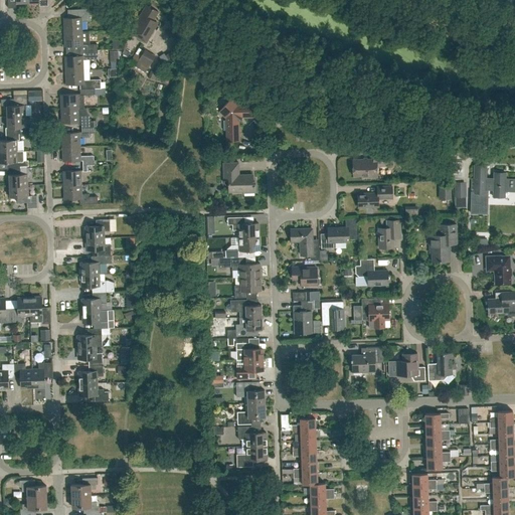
[(146,43),(154,30),(152,29),(157,22),(154,20),(158,12),(147,5),(130,33),(146,43)]
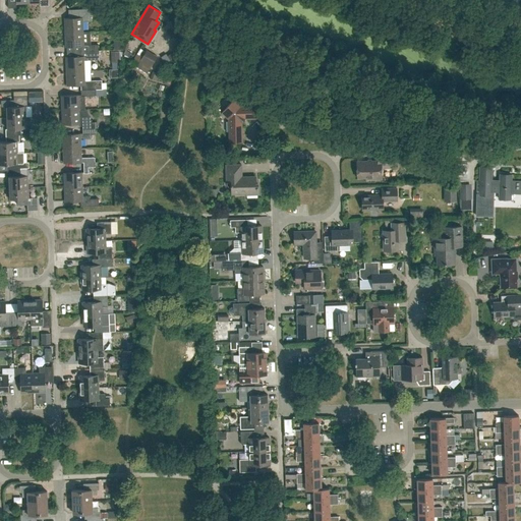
[(83,32),(82,21),(91,21),(92,20),(92,19),(92,18),(92,17),(91,17),(88,17),(88,9),(75,9),(75,17),(64,18),(65,33),(83,32)]
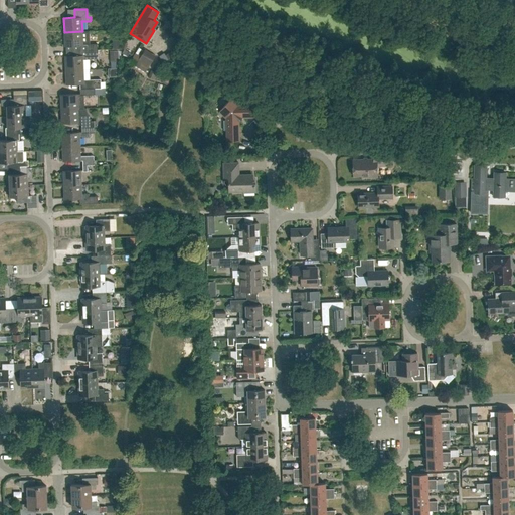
[(82,41),(82,31),(64,32),(64,46),(84,45),(84,50),(98,50),(98,44),(89,44),(89,41),(82,41)]
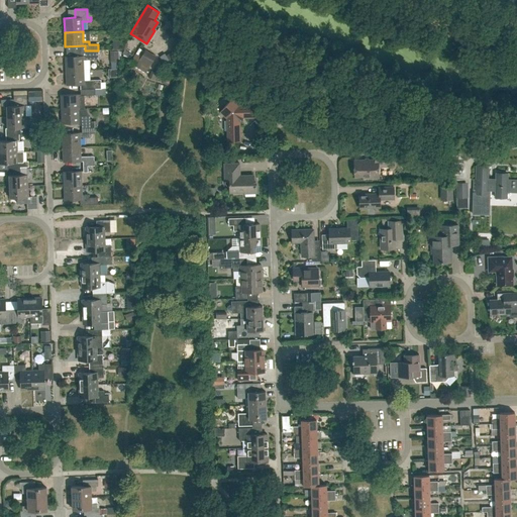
[(134,61),(137,62),(135,66),(146,72),(157,56),(145,48),(142,55),(138,53),(136,55),(137,56),(134,61)]
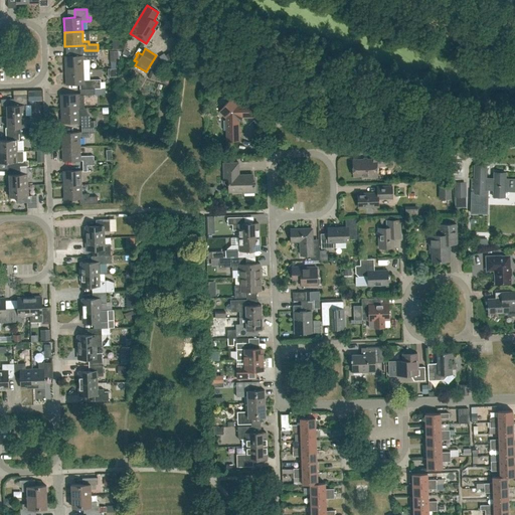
[(83,69),(83,59),(98,59),(98,50),(84,50),(84,55),(65,56),(65,70),(83,69)]
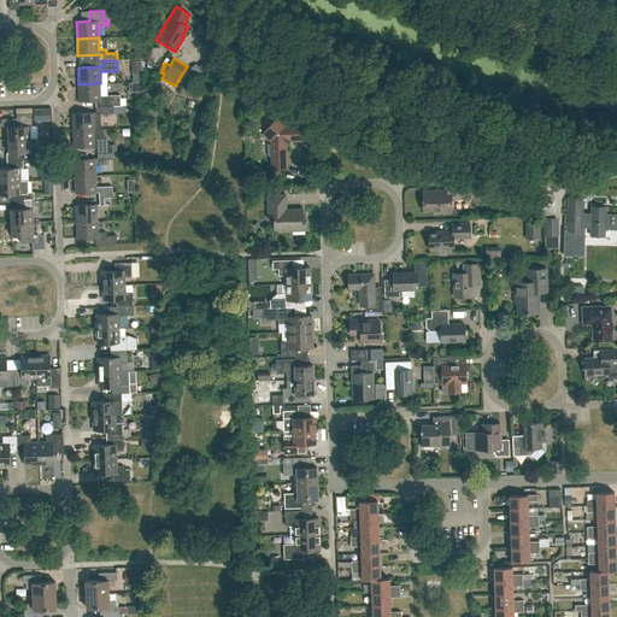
[(100,95),(100,83),(78,84),(80,101),(100,100),(100,95)]
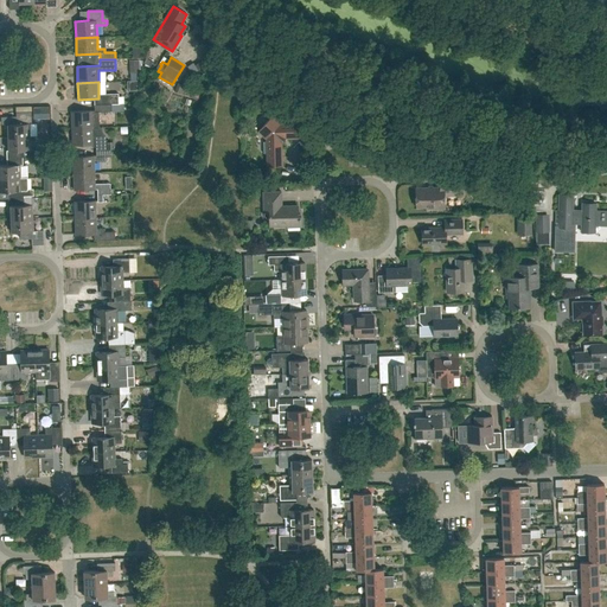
[(112,104),(119,104),(119,94),(101,94),(102,104),(112,104)]
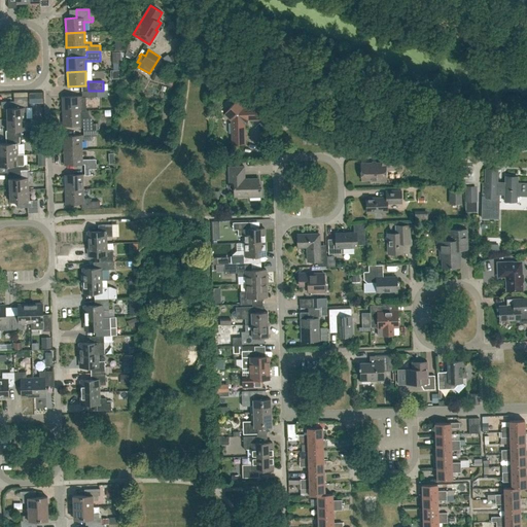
[(62,97),(63,111),(86,110),(85,97),(97,97),(97,91),(89,91),(82,91),(82,96),(62,97)]
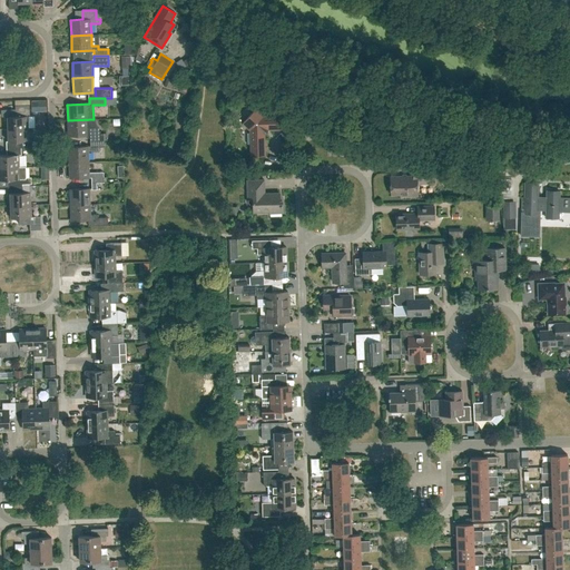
[(16,116),(8,117),(8,129),(28,128),(28,116),(30,116),(30,104),(16,105),(16,109),(16,116)]
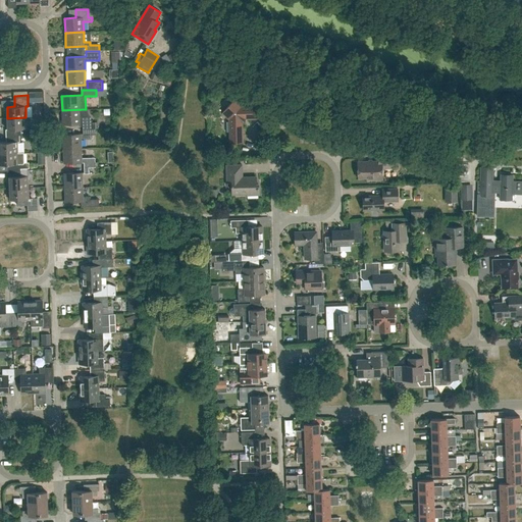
[(222,112),(229,119),(229,143),(243,142),(242,122),(246,119),(258,118),(258,105),(242,106),(235,99),(222,112)]
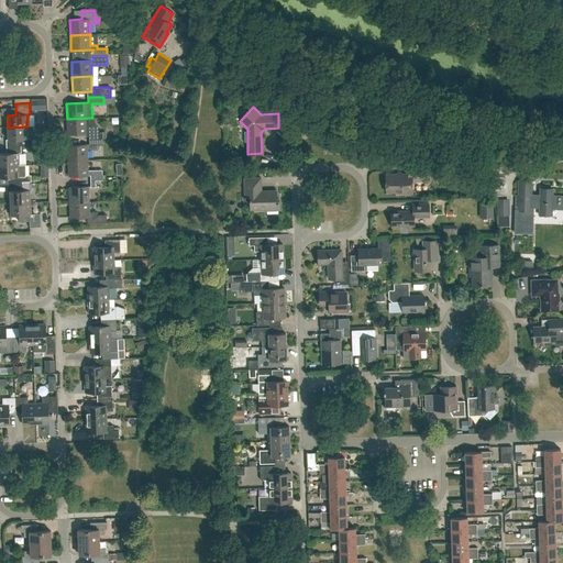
[(92,118),(67,119),(67,134),(89,134),(89,139),(103,139),(102,132),(98,132),(97,125),(96,124),(95,124),(94,119),(95,119),(95,118),(92,118)]
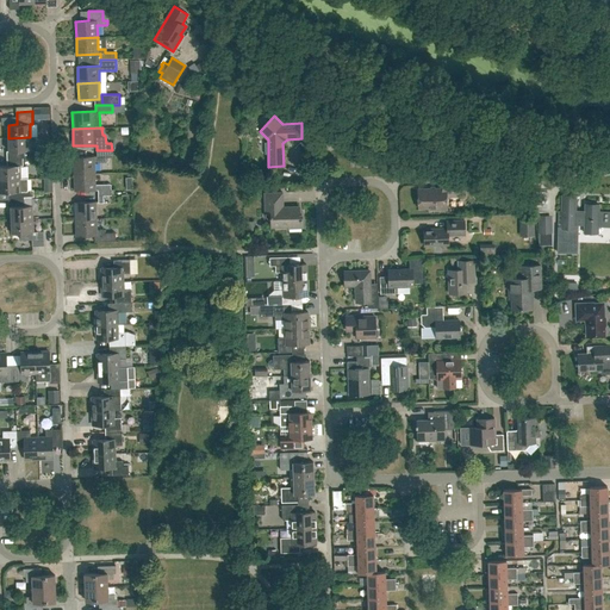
[(8,151),(6,151),(7,159),(23,159),(35,157),(33,150),(30,150),(30,137),(8,138),(8,151)]
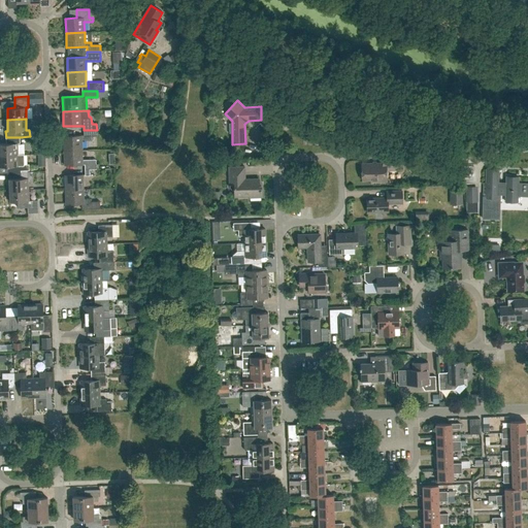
[(63,136),(64,151),(83,150),(81,140),(92,140),(92,136),(97,136),(97,130),(84,130),(84,135),(63,136)]
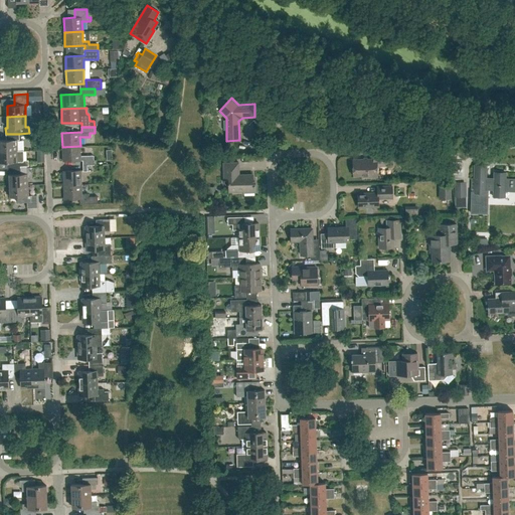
[(6,140),(0,140),(0,151),(17,151),(17,140),(19,140),(19,134),(6,134),(6,140)]
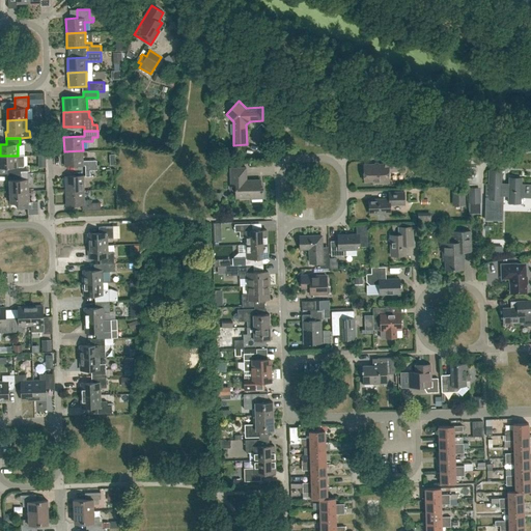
[(43,148),(43,138),(34,138),(35,149),(43,148)]
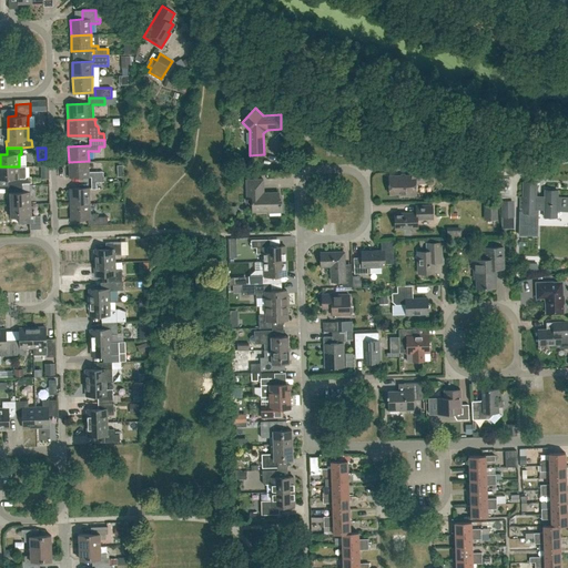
[(69,162),(69,178),(91,176),(91,182),(97,182),(103,182),(103,172),(89,172),(89,161),(69,162)]
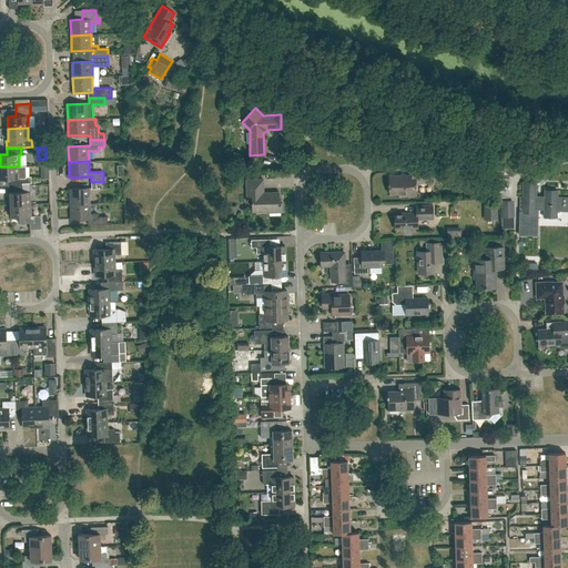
[(389,176),(389,194),(399,193),(399,195),(416,195),(416,180),(427,180),(426,165),(412,165),(412,175),(389,176)]
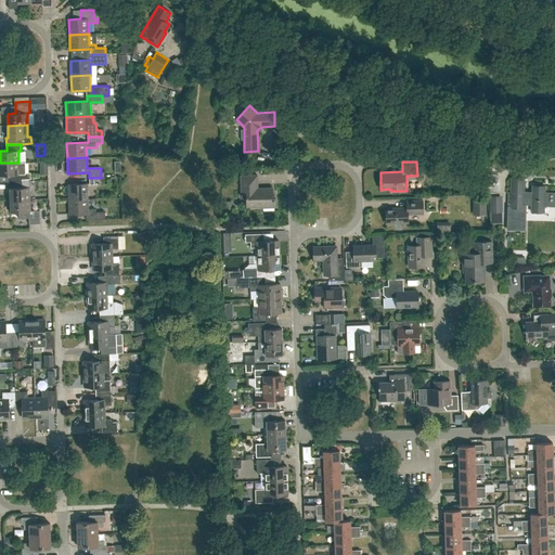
[(0,175),(8,175),(8,181),(22,181),(30,181),(30,173),(25,173),(25,163),(18,163),(0,163),(0,175)]
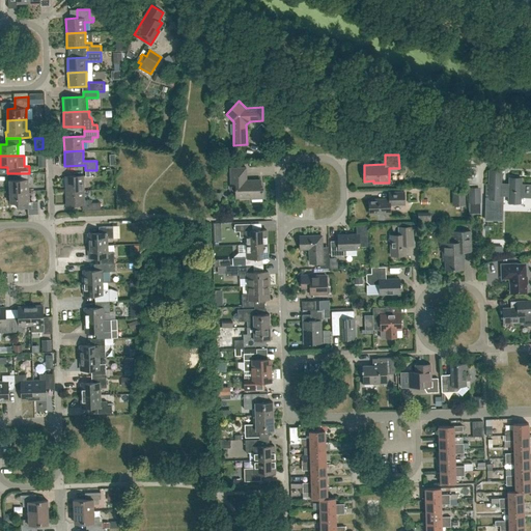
[(246,167),(230,168),(231,189),(233,191),(235,191),(236,198),(251,198),(251,199),(263,198),(262,187),(260,187),(260,179),(247,180),(246,167)]
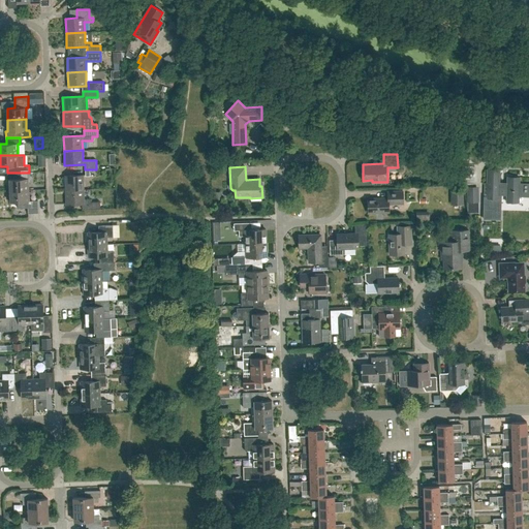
[(500,220),(501,199),(501,194),(506,194),(506,203),(519,203),(519,196),(528,196),(528,183),(519,183),(520,178),(507,177),(507,184),(501,184),(501,182),(499,182),(499,170),(487,169),(487,183),(485,183),(485,184),(485,198),(484,219),(500,220)]
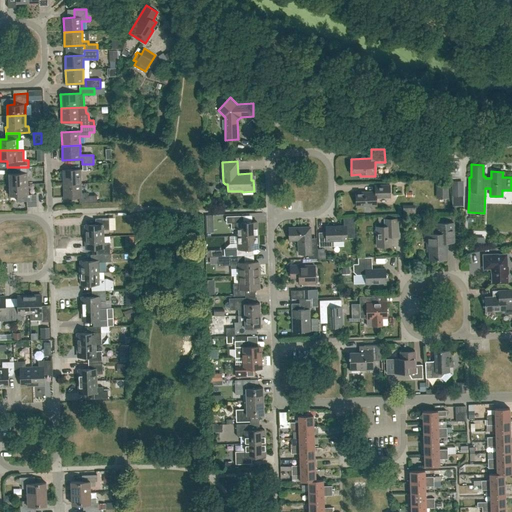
[(7,174),(9,174),(9,184),(28,184),(27,173),(20,173),(20,167),(7,167),(7,174)]
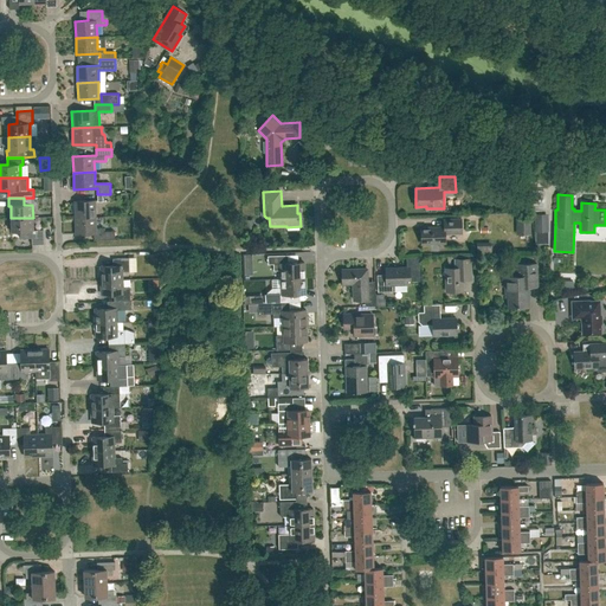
[(96,217),(95,200),(75,201),(75,218),(96,217)]
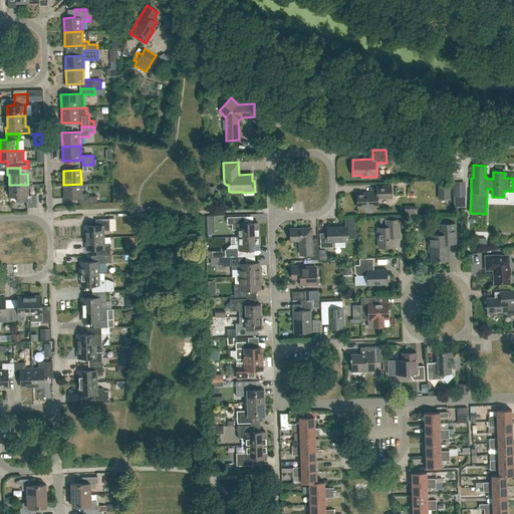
[(442,199),(450,199),(450,183),(441,183),(442,199)]
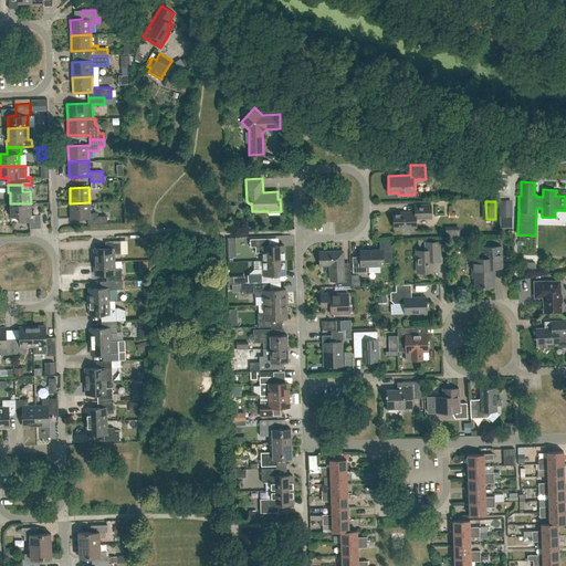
[(501,216),(512,215),(512,201),(500,202),(501,216)]
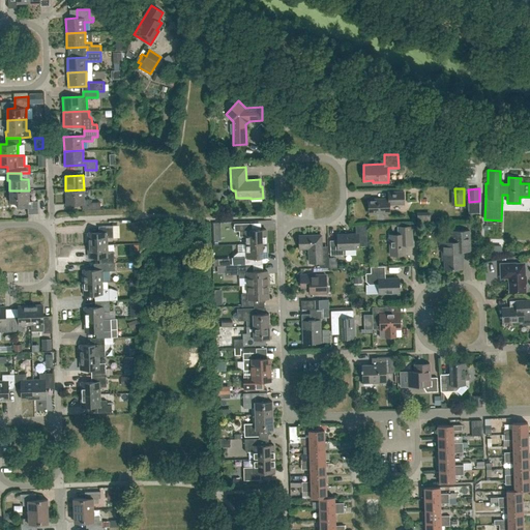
[(84,200),(84,189),(65,190),(66,205),(82,205),(82,210),(100,209),(100,202),(91,203),(91,200),(84,200)]
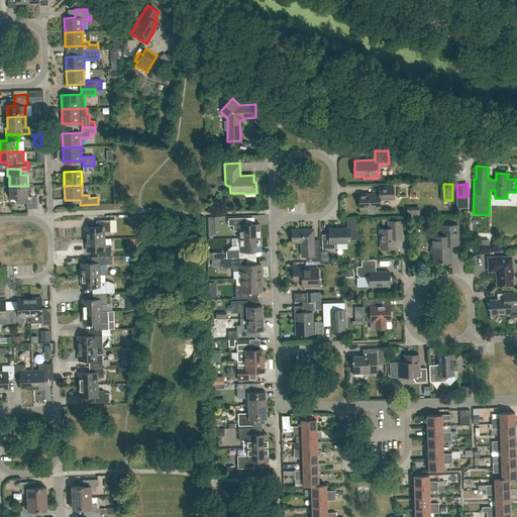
[(36,196),(28,197),(28,186),(9,186),(10,198),(17,197),(17,203),(27,203),(27,209),(37,208),(36,196)]
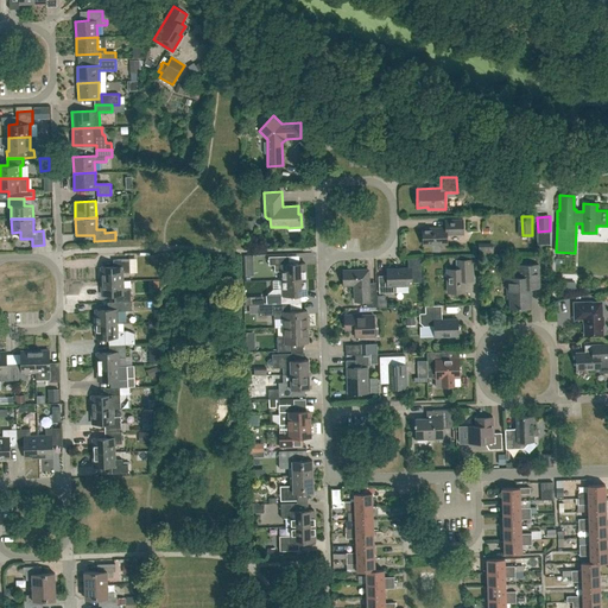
[(423,228),(423,245),(447,245),(447,234),(464,234),(463,220),(445,220),(445,228),(423,228)]
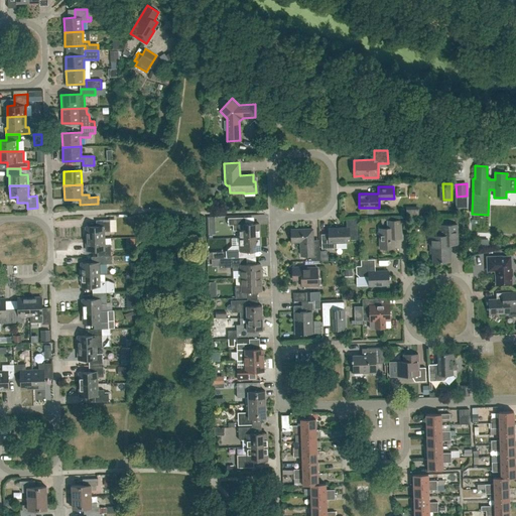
[(245,217),(233,218),(228,218),(229,225),(233,225),(233,230),(240,230),(240,238),(259,237),(259,224),(245,224),(245,217)]
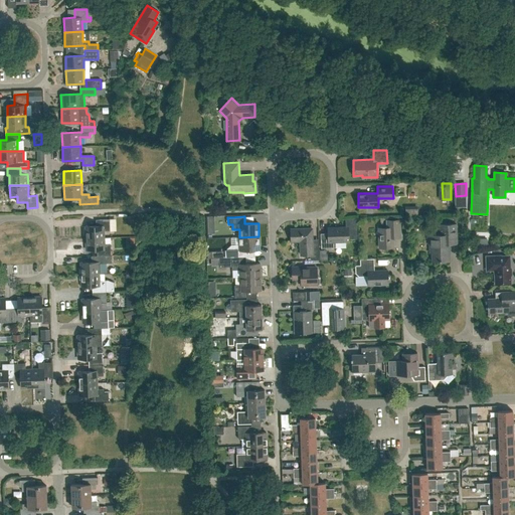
[(100,225),(86,226),(86,238),(104,237),(104,231),(110,231),(110,219),(100,219),(100,225)]
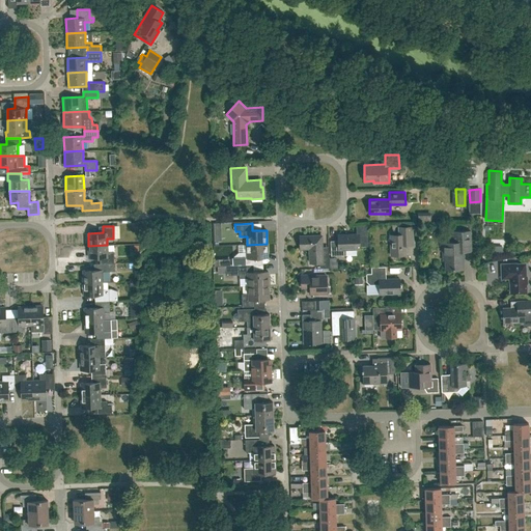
[(358,234),(338,235),(338,241),(331,241),(331,256),(345,255),(345,249),(359,249),(359,244),(368,244),(368,235),(368,226),(358,226),(358,234)]
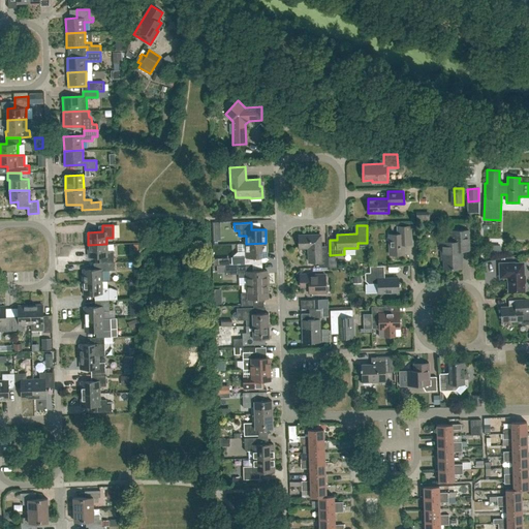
[(404,254),(404,244),(411,244),(411,241),(410,226),(403,226),(397,226),(398,234),(389,235),(390,254),(404,254)]
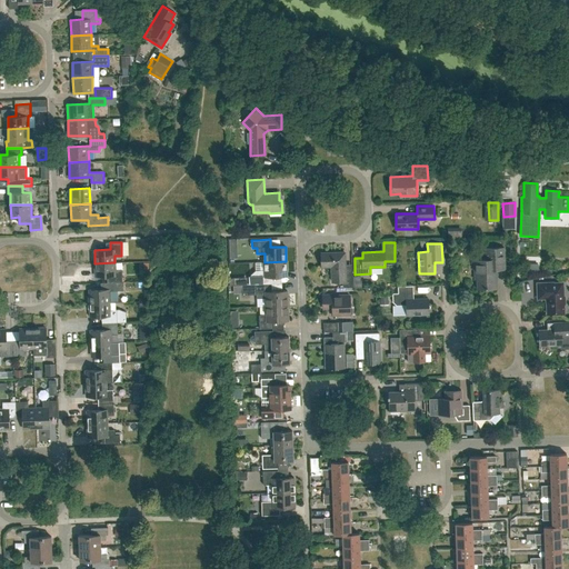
[(477,289),(497,288),(497,269),(505,269),(505,248),(486,248),(486,255),(487,255),(487,260),(473,260),(475,270),(477,270),(477,289)]
